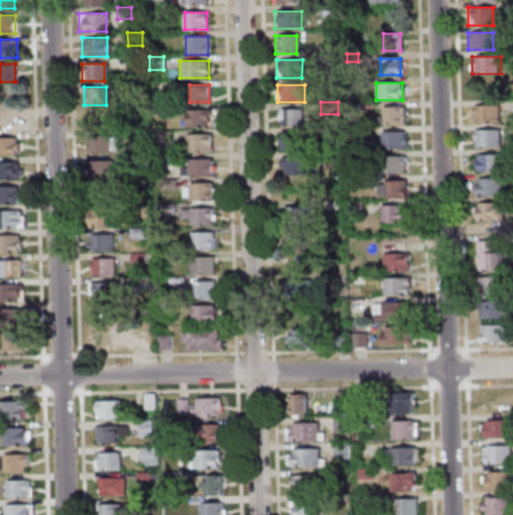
[(169,105),(156,105),(156,115),(169,116),(169,105)]
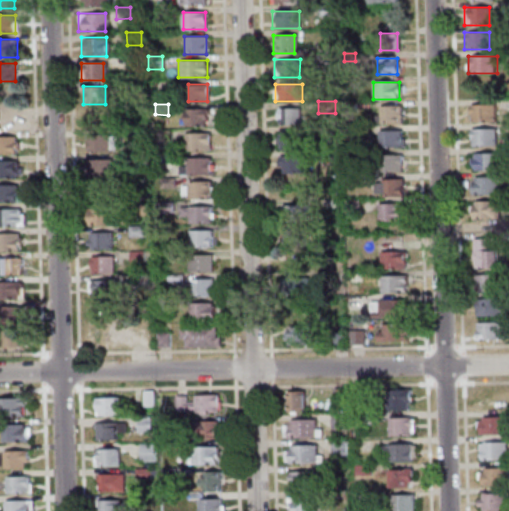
[(467,122),(493,122),(493,105),(467,105),(467,122)]
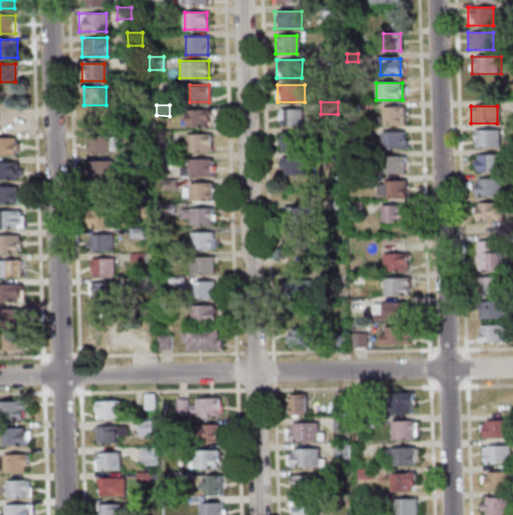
[(403,107),(380,107),(380,125),(403,125),(403,107)]
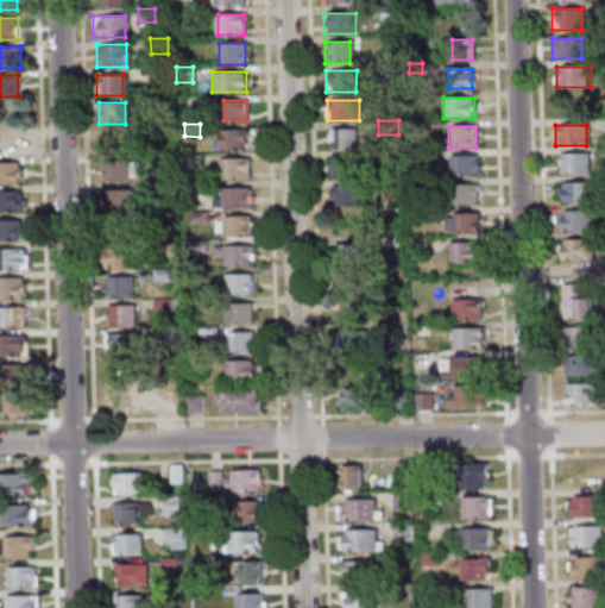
[(328,149),(354,149),(354,129),(328,129),(328,149)]
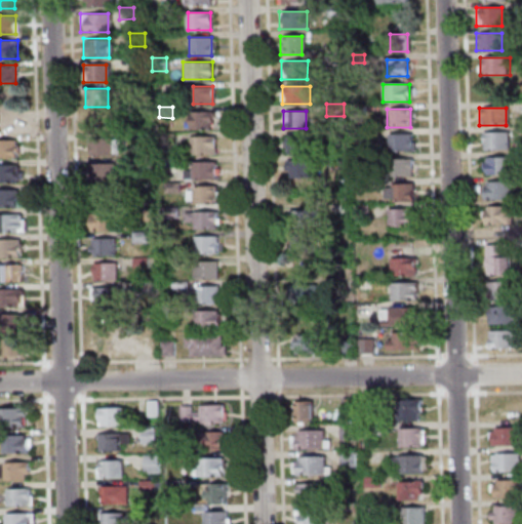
[(189,112),(189,128),(212,128),(212,112),(189,112)]
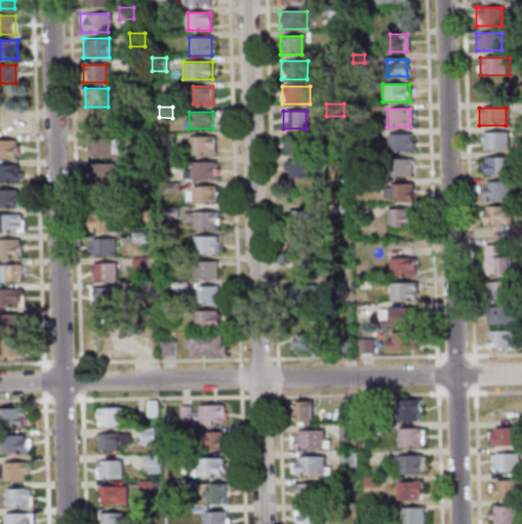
[(335,129),(320,129),(321,142),(335,142),(335,129)]
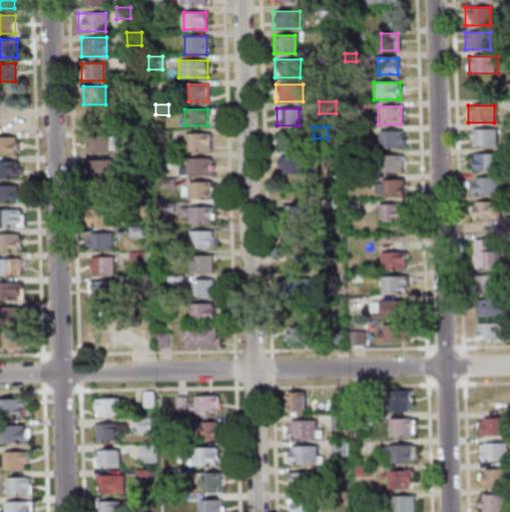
[(470,145),(495,145),(495,129),(470,129),(470,145)]
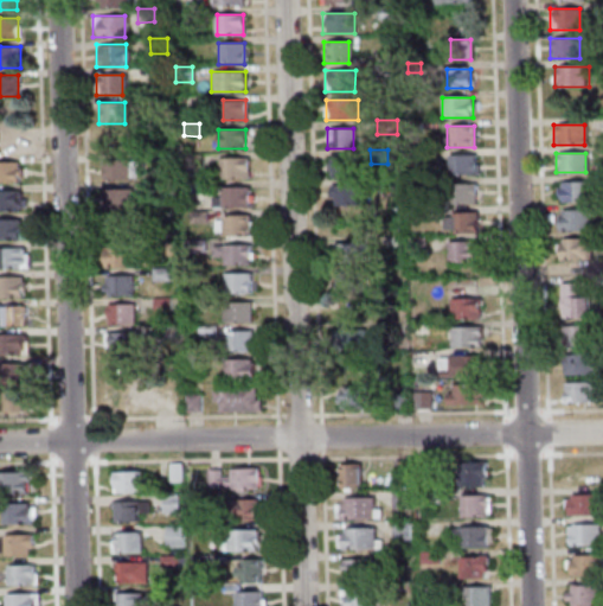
[(475,176),(475,155),(447,155),(447,176),(475,176)]
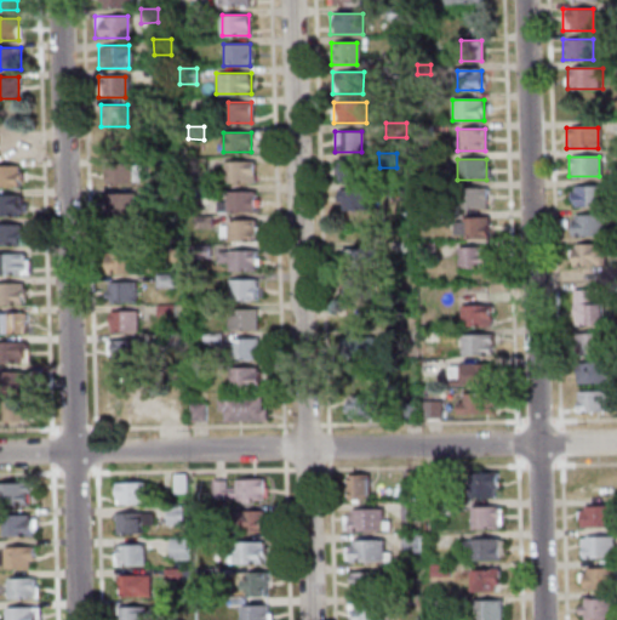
[(223,182),(253,182),(253,161),(223,161),(223,182)]
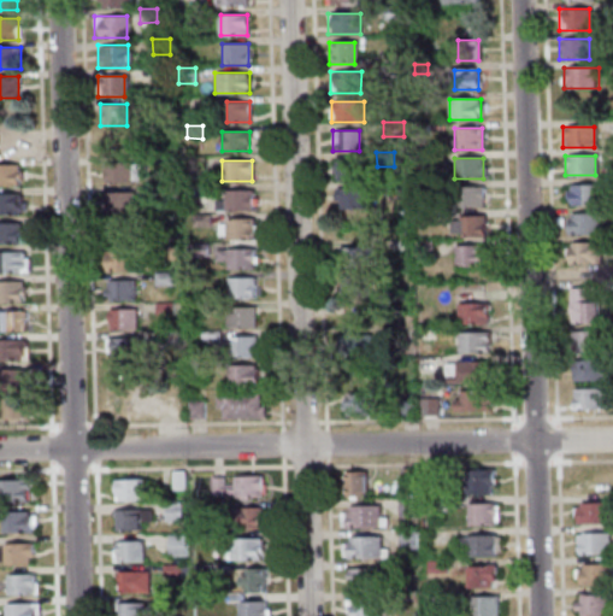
[(358,180),(358,160),(334,160),(334,180),(358,180)]
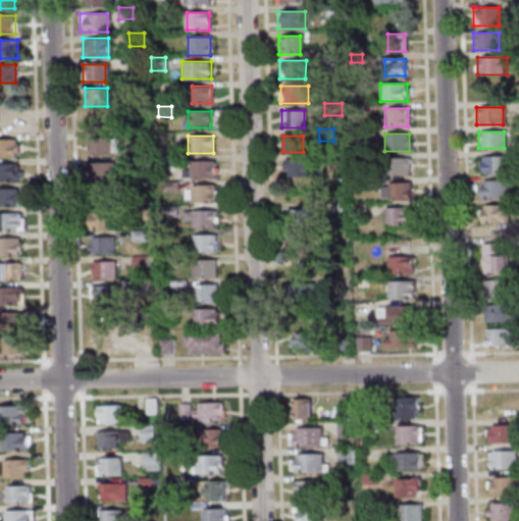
[(115,155),(115,138),(86,138),(86,155),(115,155)]
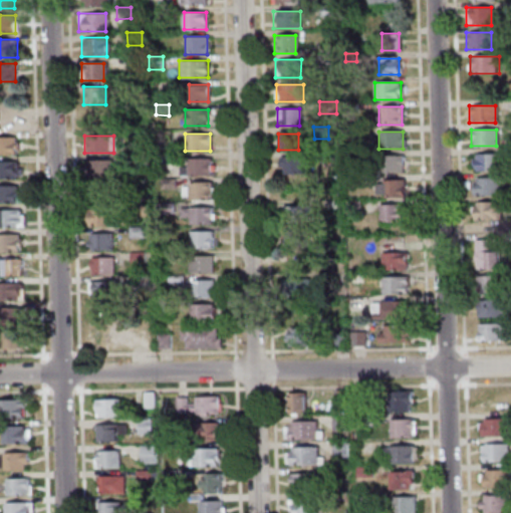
[(0,156),(16,156),(16,137),(0,137),(0,156)]
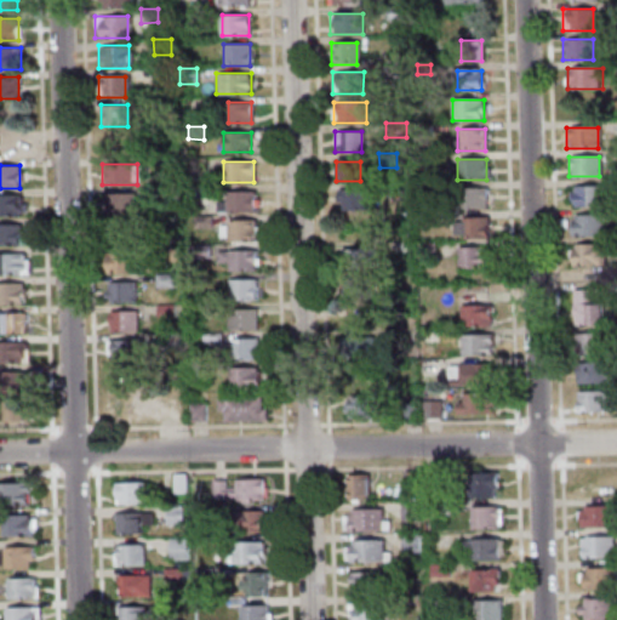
[(156,185),(156,200),(173,202),(173,185),(156,185)]
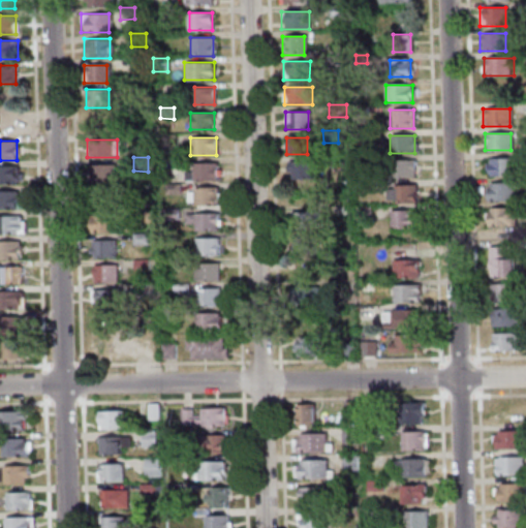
[(515,176),(515,158),(486,158),(486,176),(515,176)]
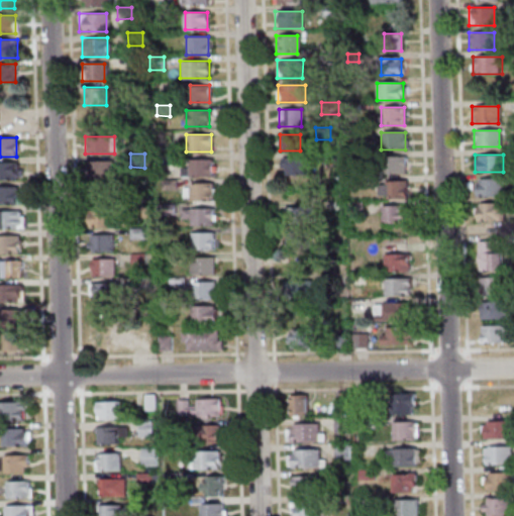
[(405,174),(405,157),(386,157),(386,174),(405,174)]
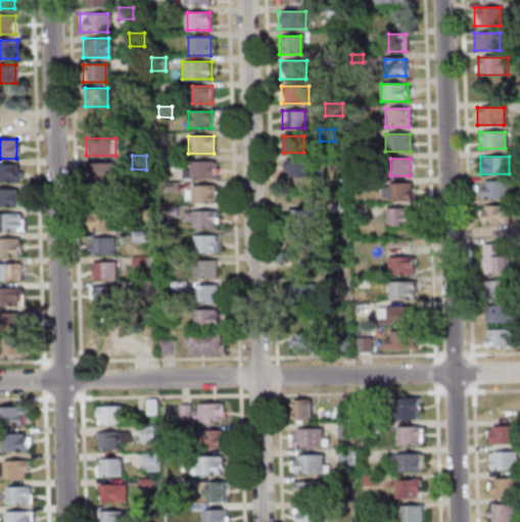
[(311,159),(284,159),(284,177),(311,177),(311,159)]
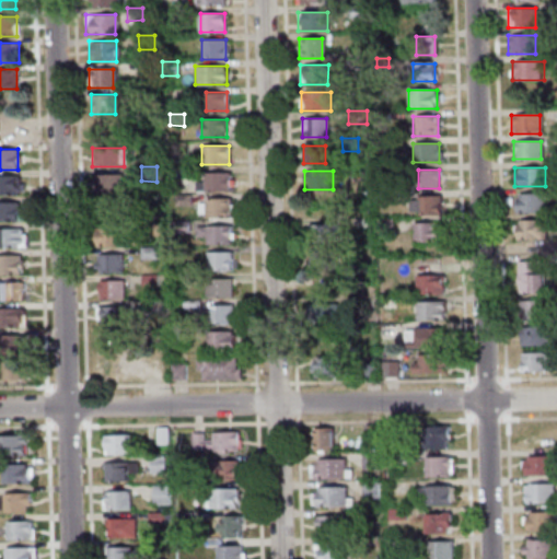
[(230,173),(202,173),(202,182),(194,182),(194,191),(230,191),(230,173)]
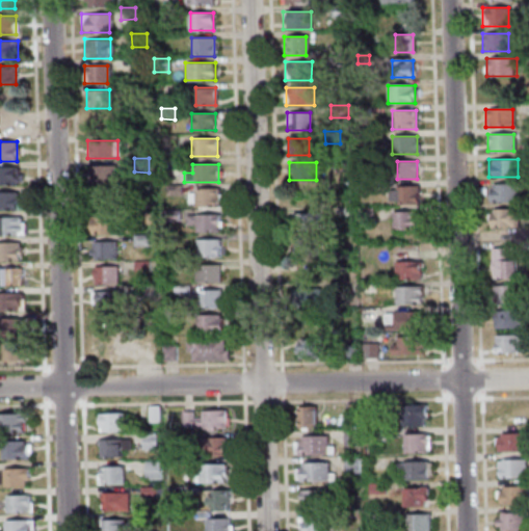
[(114,165),(89,165),(89,185),(114,185),(114,165)]
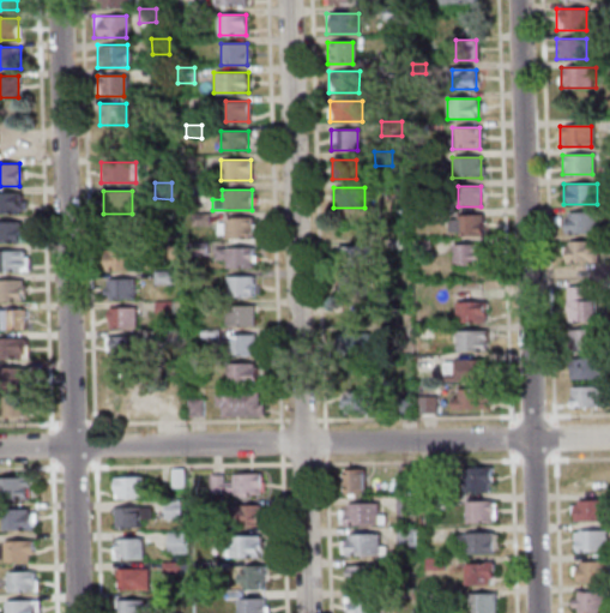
[(0,214),(23,214),(23,192),(0,192),(0,214)]
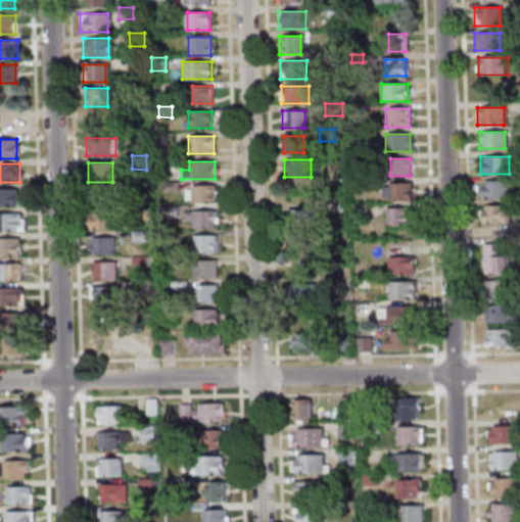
[(350,179),(350,187),(367,188),(367,180),(350,179)]
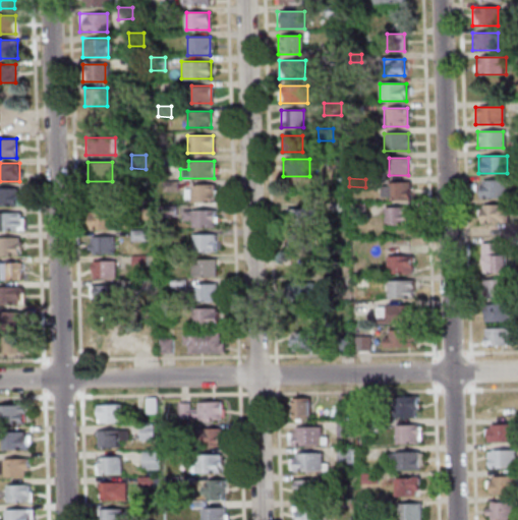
[(176,180),(162,180),(162,192),(176,191),(176,180)]
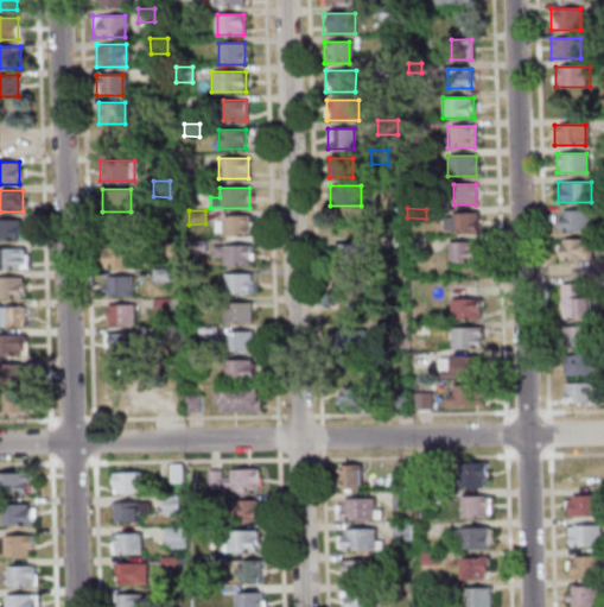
[(558,231),(587,231),(587,210),(558,210),(558,231)]
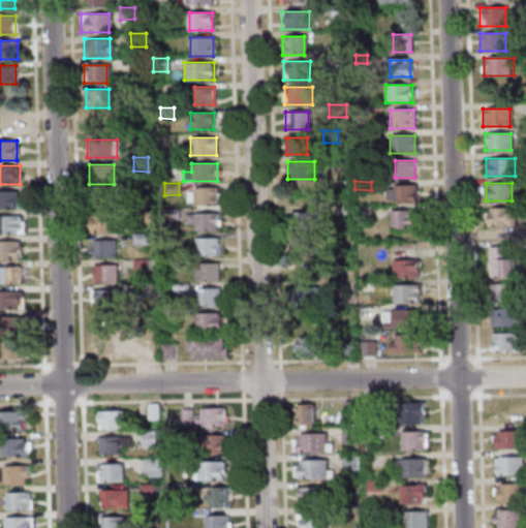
[(415,203),(415,185),(387,185),(387,203),(415,203)]
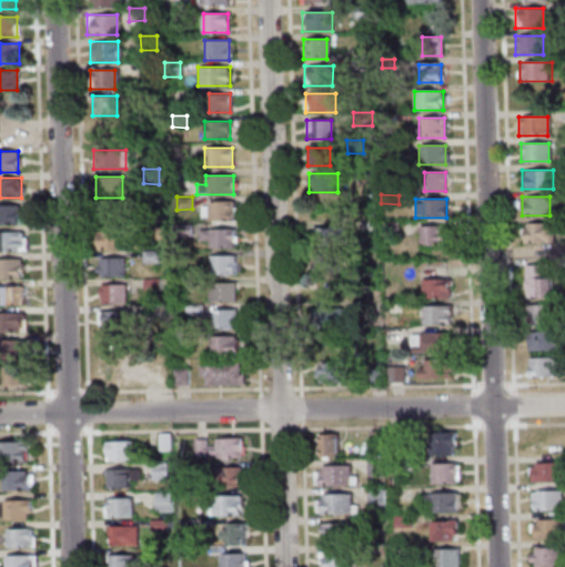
[(233,220),(233,202),(200,202),(200,220),(233,220)]
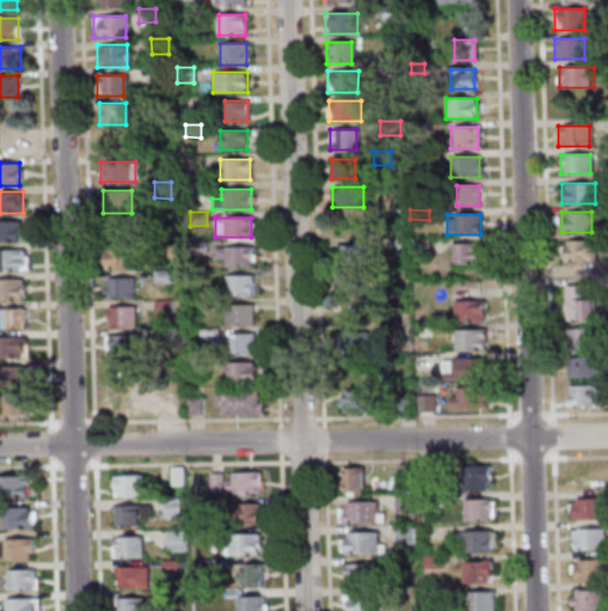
[(0,242),(22,242),(22,221),(0,221),(0,242)]
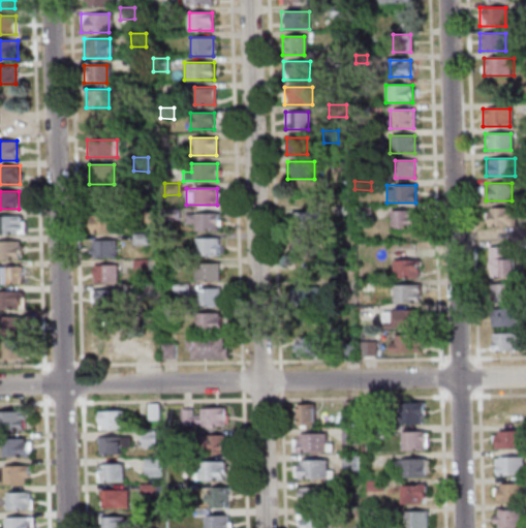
[(356,207),(354,220),(371,220),(371,207),(356,207)]
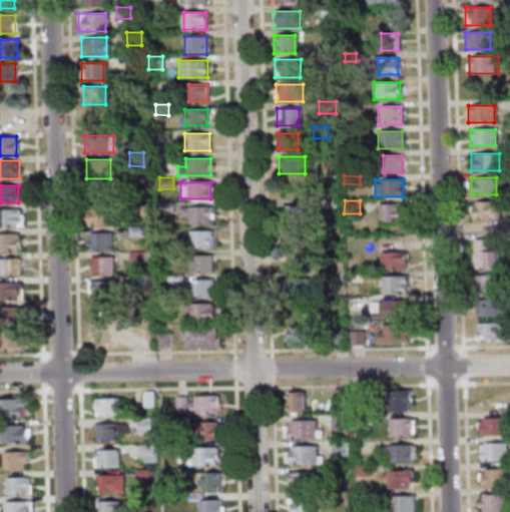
[(471,219),(502,219),(502,201),(471,201),(471,219)]
